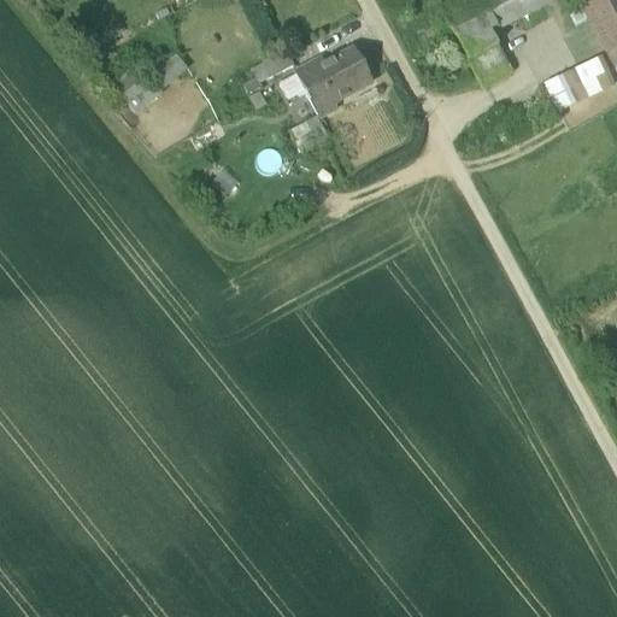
[(494,36),(474,0),(458,0),(435,12),(464,65),(499,47),(494,36)]
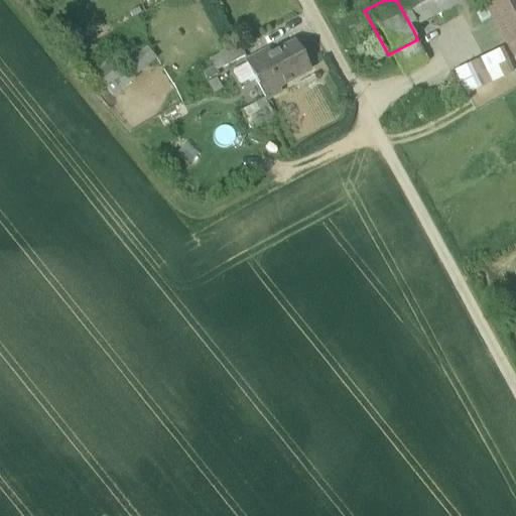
[(468,1),(467,0),(396,0),(413,30),(468,1)]
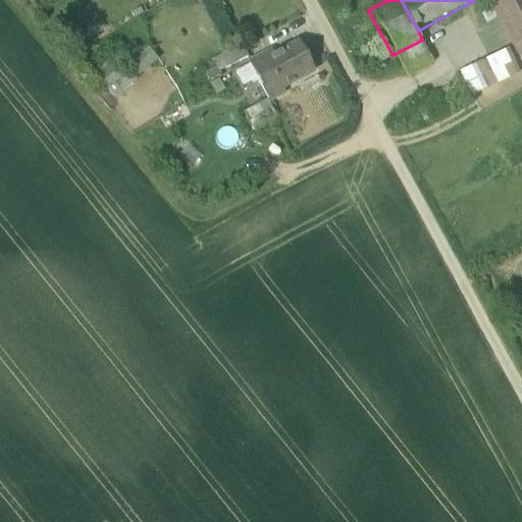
[(521,0),(488,0),(482,3),(515,65),(521,61),(521,0)]
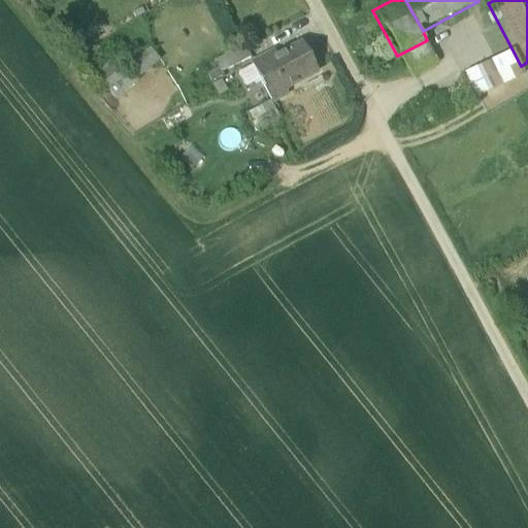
[(321,77),(305,46),(257,69),(272,101),(321,77)]
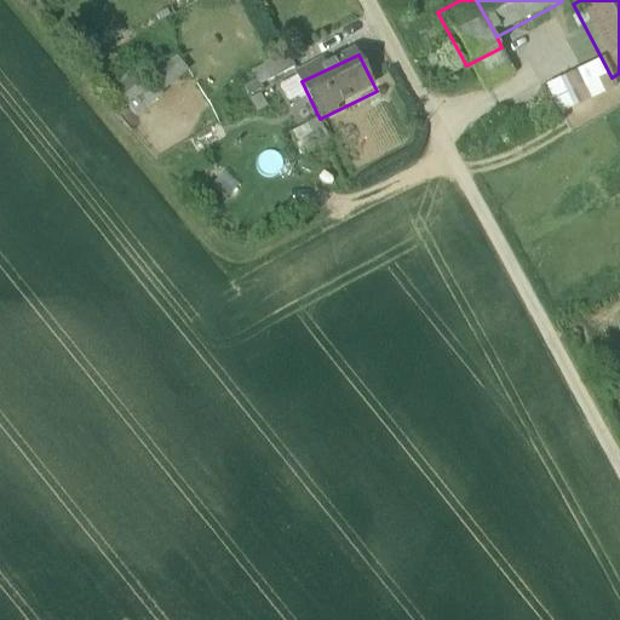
[(110,85),(132,115),(190,74),(177,56),(149,76),(139,64),(110,85)]
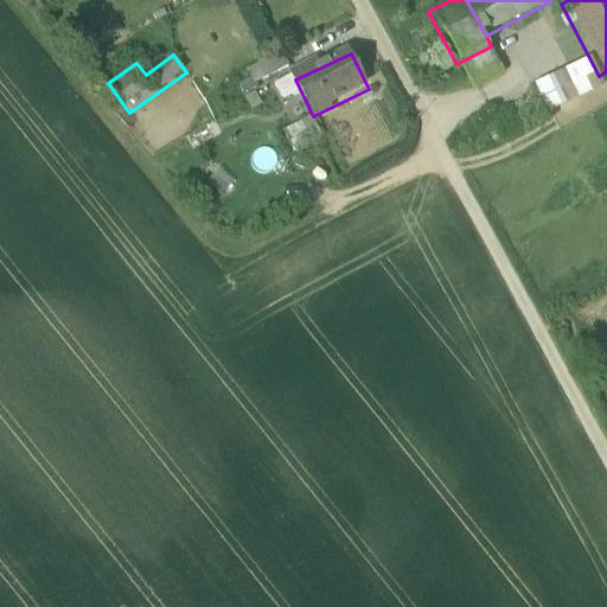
[(606,315),(594,324),(606,346),(606,315)]
